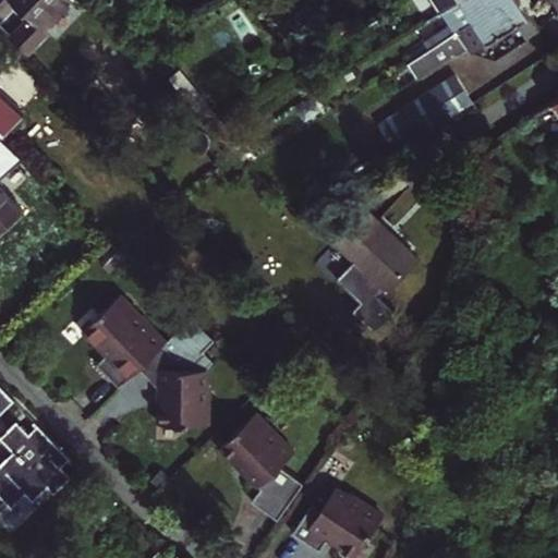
[(73,0),(13,0),(45,31),(73,0)]
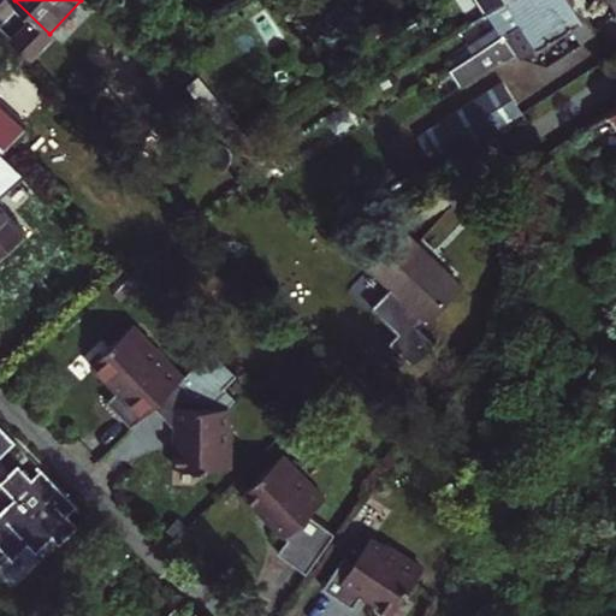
[(508,0),(495,10),(502,21),(466,43),(473,55),(477,53),(502,36),(558,0),(508,0)]
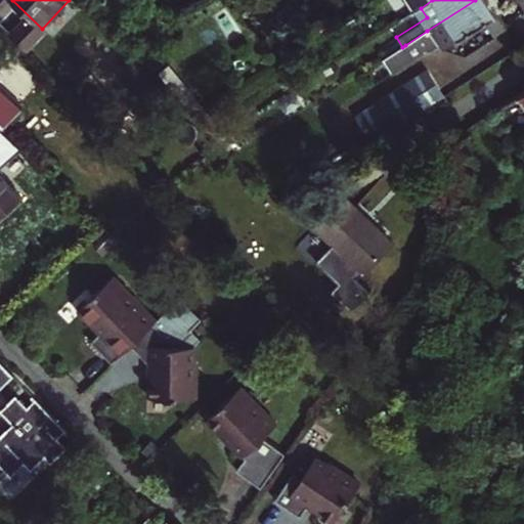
[(487,0),(475,0),(427,31),(430,36),(436,33),(445,47),(463,36),(494,15),(496,13),(487,0)]
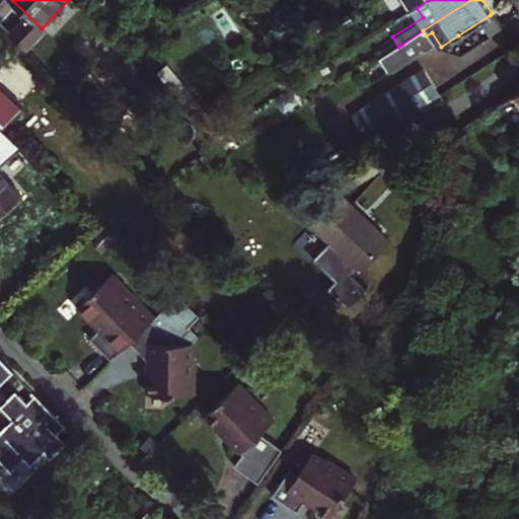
[(492,13),(490,15),(484,38),(501,26),(492,13)]
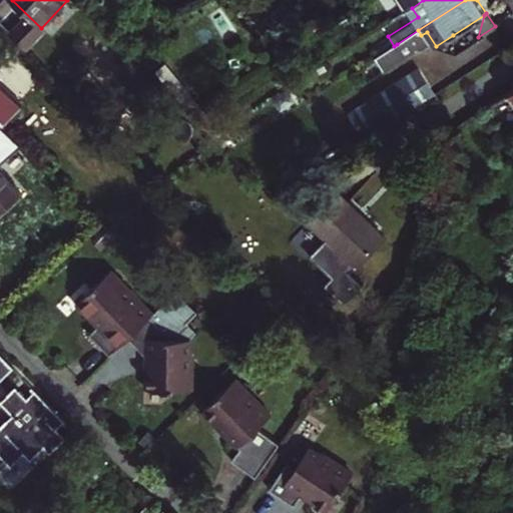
[(478,37),(484,15),(453,35),(462,48),(478,37)]
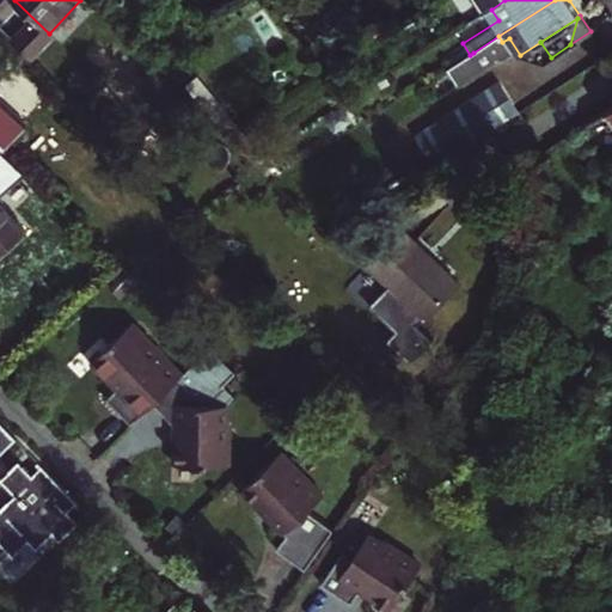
[(445,72),(454,89),(484,69),(473,53),(470,55),(445,72)]
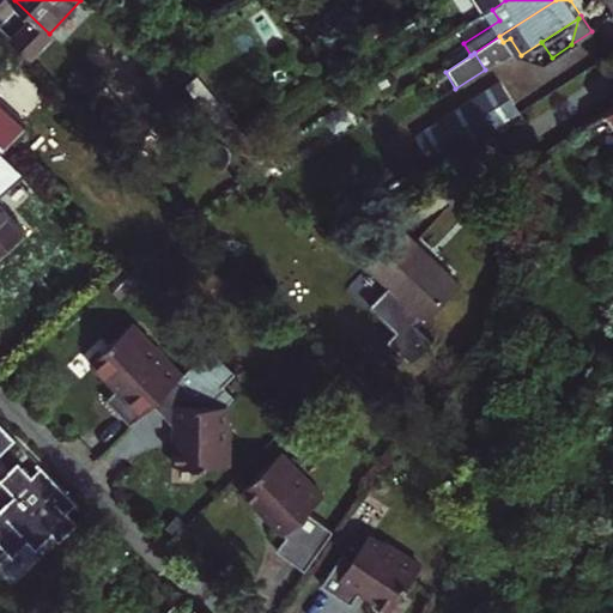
[(177,65),(168,72),(178,87),(189,82),(177,65)]
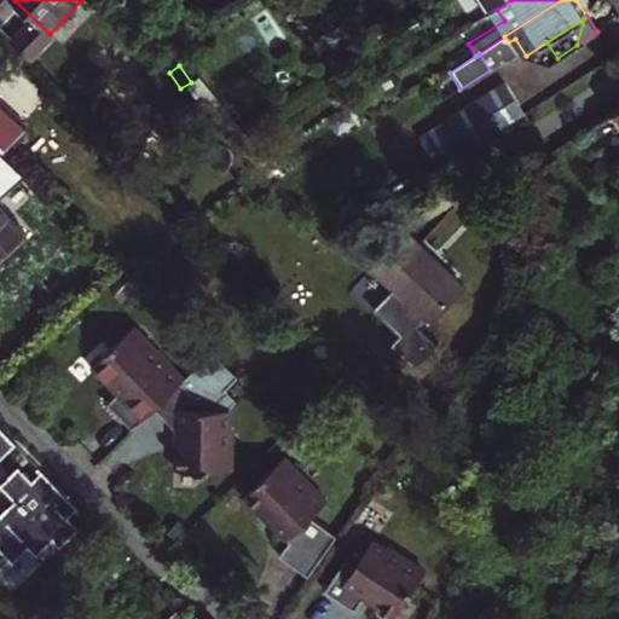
[(497,84),(445,117),(464,148),(516,115),(497,84)]
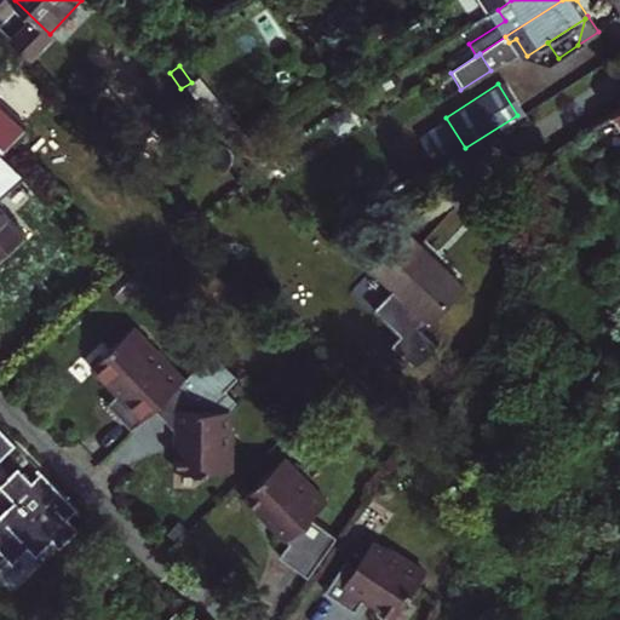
[(0,143),(6,149),(28,127),(0,99),(0,143)]
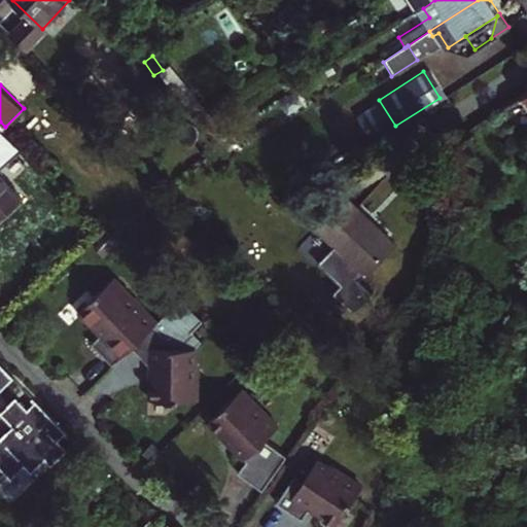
[(519,100),(513,103),(515,108),(521,104),(519,100)]
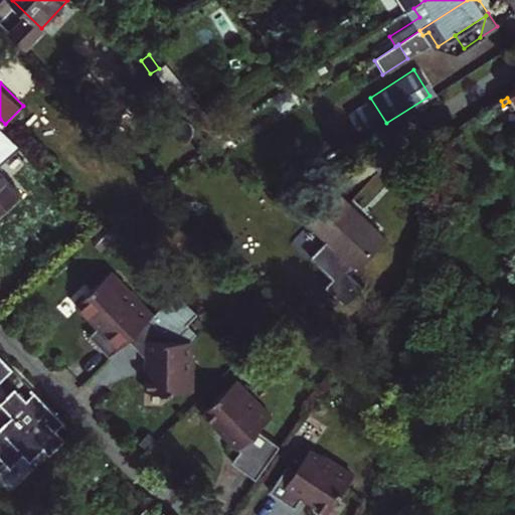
[(496,124),(487,110),(440,141),(449,155),(496,124)]
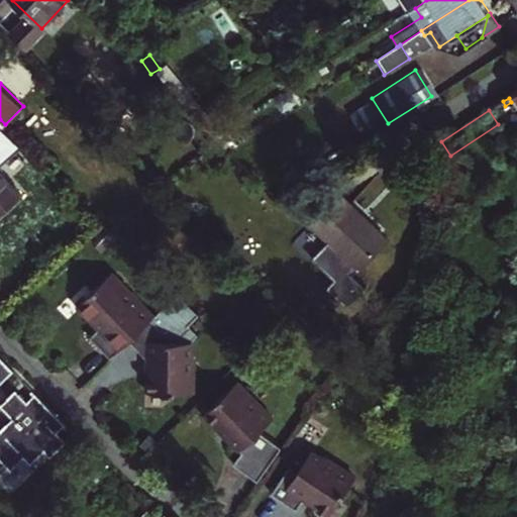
[(0,219),(22,200),(0,173),(0,170),(21,150),(6,135),(0,140),(0,219)]
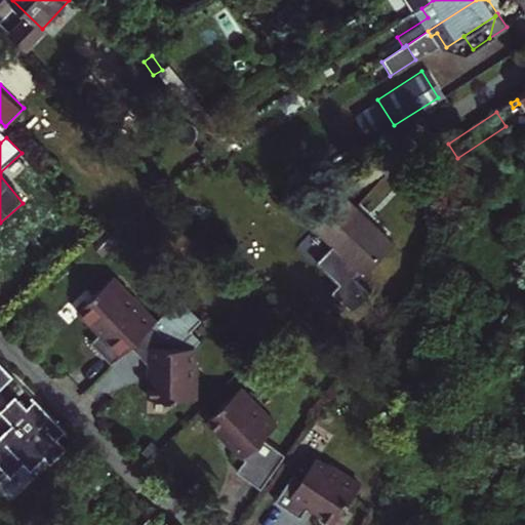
[(362,274),(392,242),(340,193),(311,225),(362,274)]
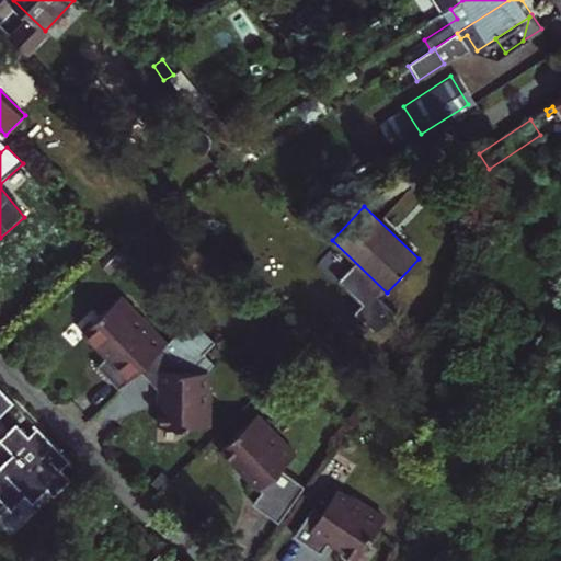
[(114,350),(109,355),(99,364),(121,388),(141,369),(161,390),(164,392),(168,392),(167,405),(160,410),(160,423),(212,424),(212,385),(208,385),(208,369),(217,362),(206,351),(216,342),(192,320),(168,343),(122,296),(86,330),(95,341),(104,339),(114,350)]
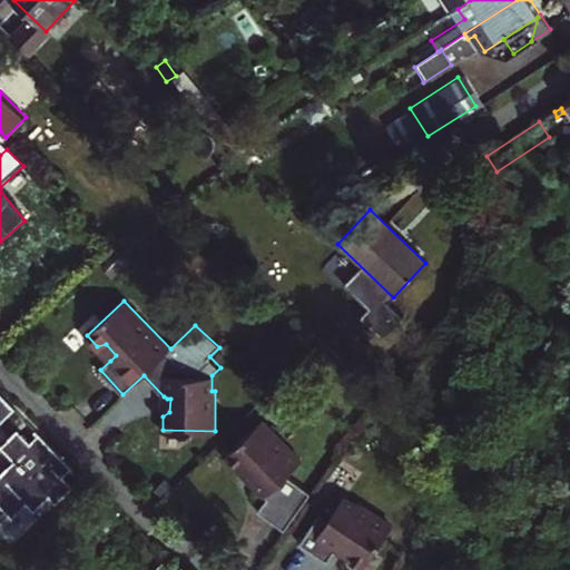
[(0,419),(10,410),(0,399),(0,419)]
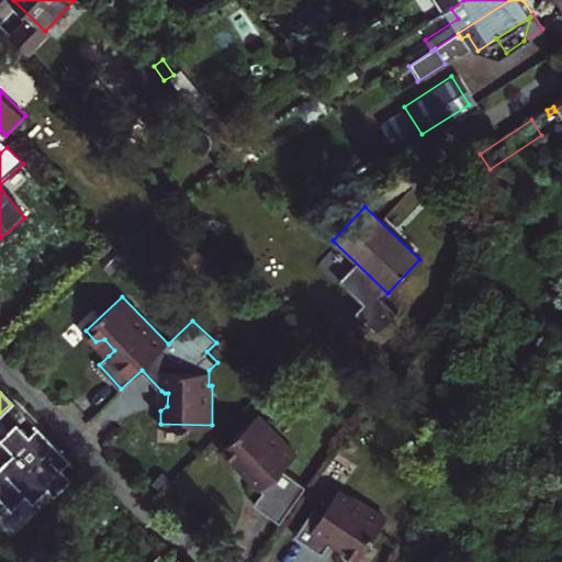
[(224,451),(237,465),(240,461),(249,471),(249,475),(249,478),(263,493),(255,505),(281,525),(307,487),(284,471),(299,457),(260,417),(224,451)]
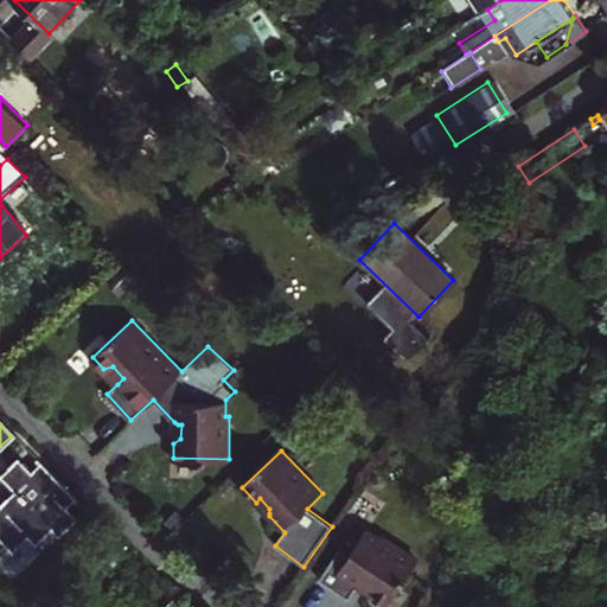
[(30,457),(20,466),(25,472),(36,461),(30,457)]
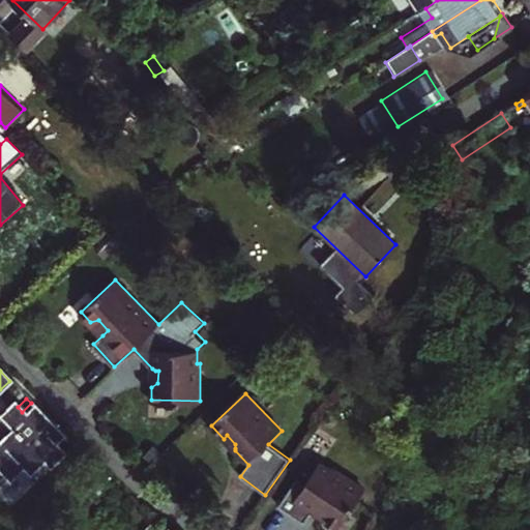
[(64,454),(58,449),(53,443),(62,435),(31,403),(22,412),(18,407),(11,401),(0,411),(0,420),(8,430),(0,438),(0,475),(1,475),(8,483),(22,470),(28,477),(41,464),(49,470),(64,454)]
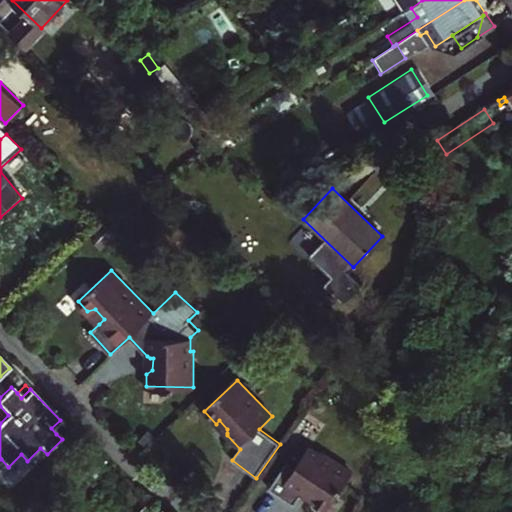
[(51,428),(56,434),(65,425),(60,420),(51,428)]
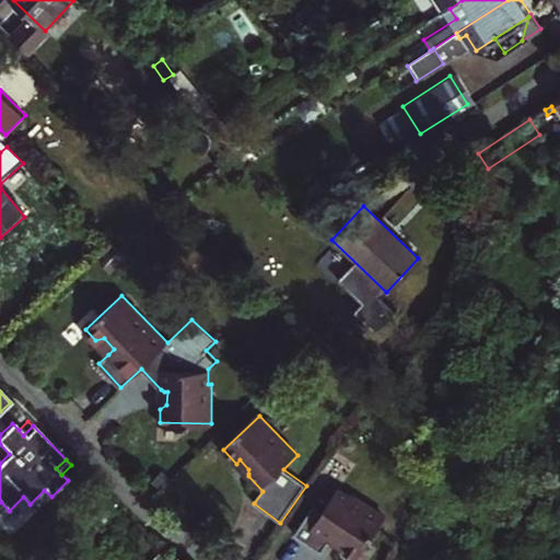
[(240,465),(235,468),(247,481),(248,476),(248,474),(240,465)]
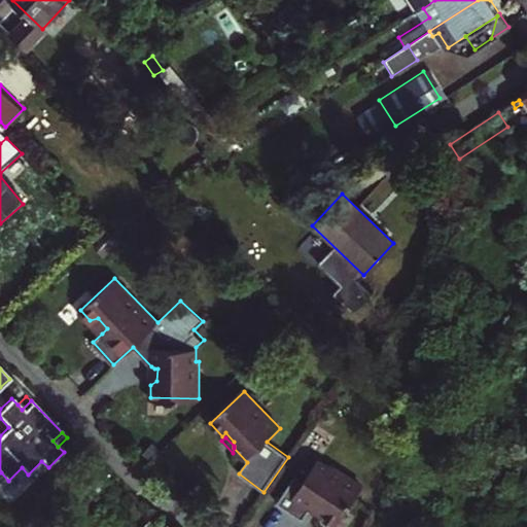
[(294,475),(275,502),(302,520),(309,508),(312,504),(322,511),(319,516),(335,526),(359,487),(330,467),(328,470),(316,461),(303,480),(294,475)]
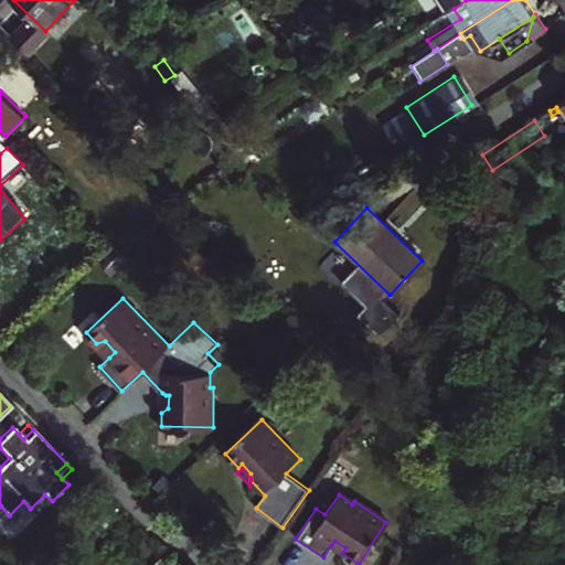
[(334,541),(331,545),(342,553),(345,547),(334,541)]
